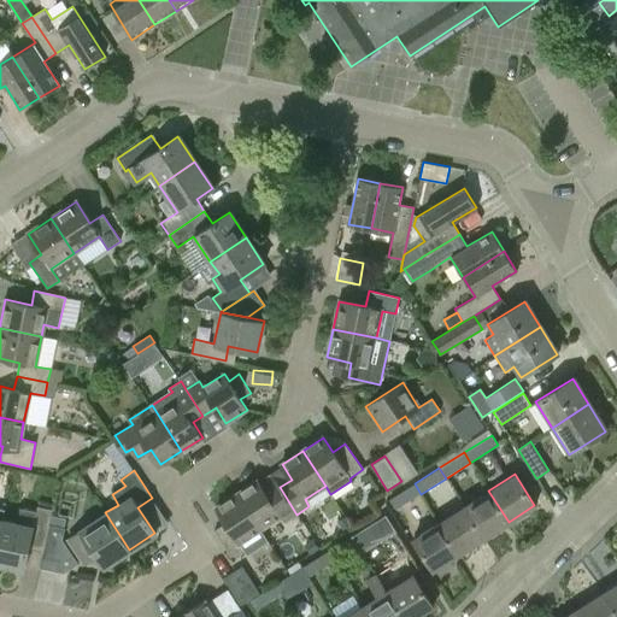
[(258,480),(238,493),(259,528),(281,515),(285,522),(297,515),(280,487),(268,494),(259,481),(258,480)]
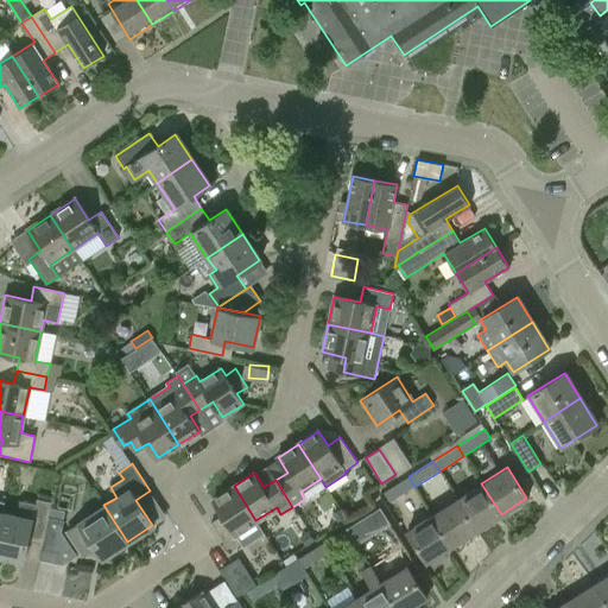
[(390,502),(415,487),(409,476),(382,492),(390,502)]
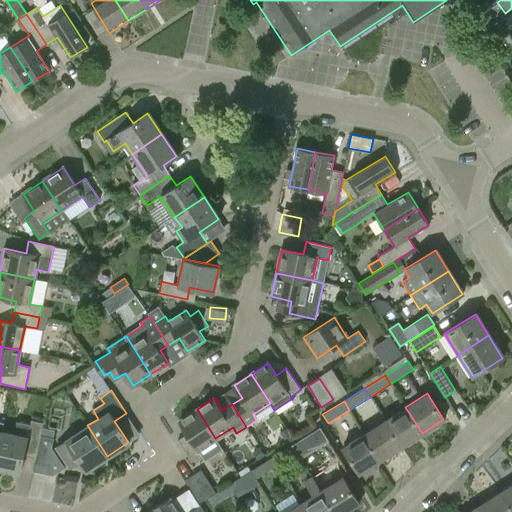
[(422,433),(405,407),(384,420),(401,446),(422,433)]
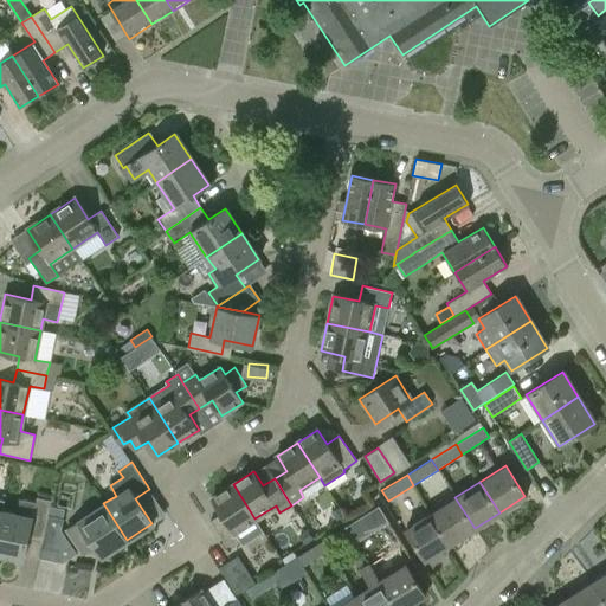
[(223,514),(210,521),(226,546),(238,539),(243,545),(263,532),(255,519),(233,484),(212,497),(223,514)]
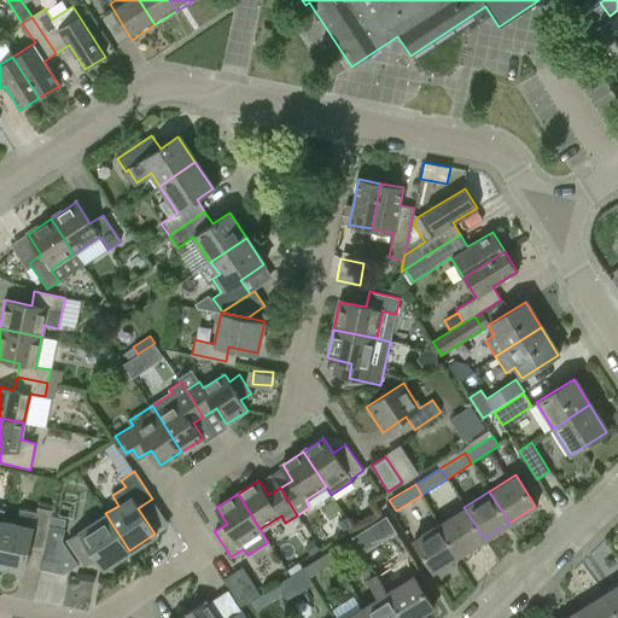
[(30,538),(45,541),(48,524),(51,509),(36,506),(35,511),(21,508),(17,523),(1,520),(0,526),(0,565),(23,570),(30,538)]
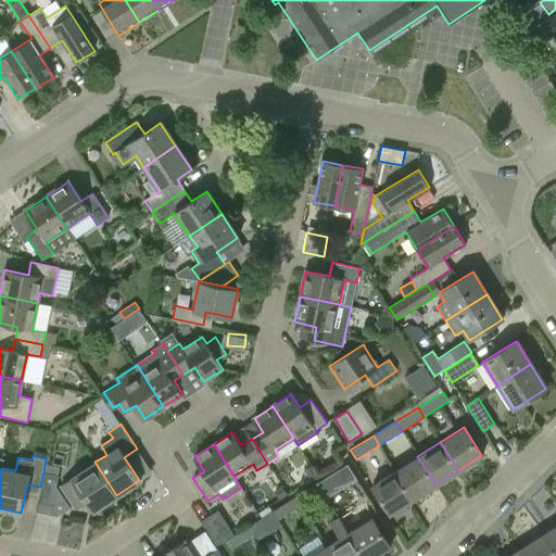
[(436,484),(417,456),(395,470),(413,498),(436,484)]
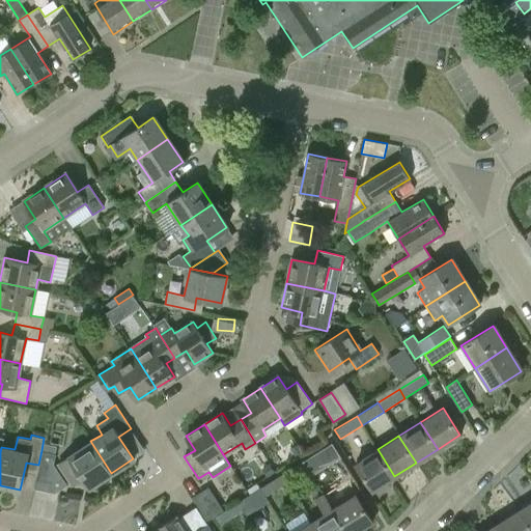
[(111,473),(90,441),(57,462),(72,486),(83,479),(88,487),(111,473)]
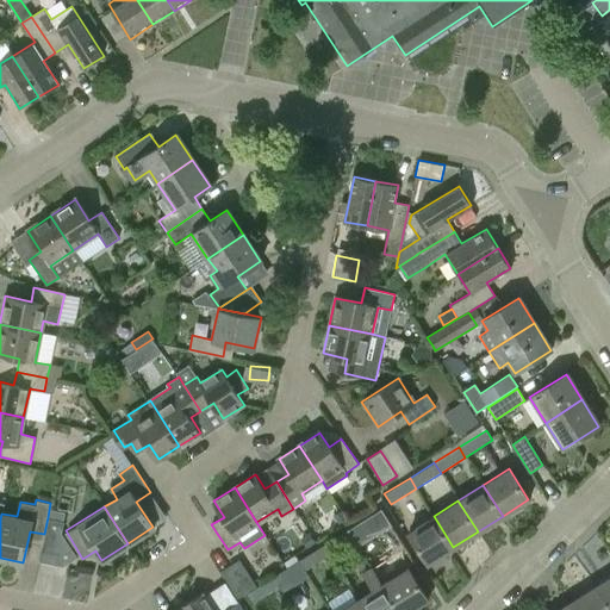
[(381,509),(348,530),(354,540),(359,547),(392,526),(381,509)]
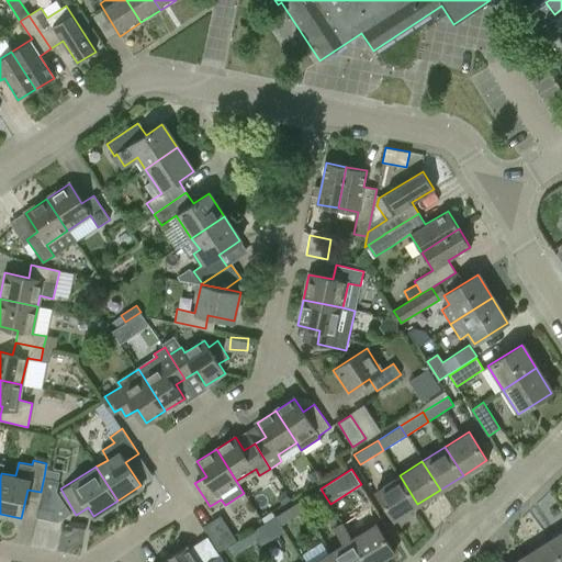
[(417,504),(400,475),(375,490),(394,519),(417,504)]
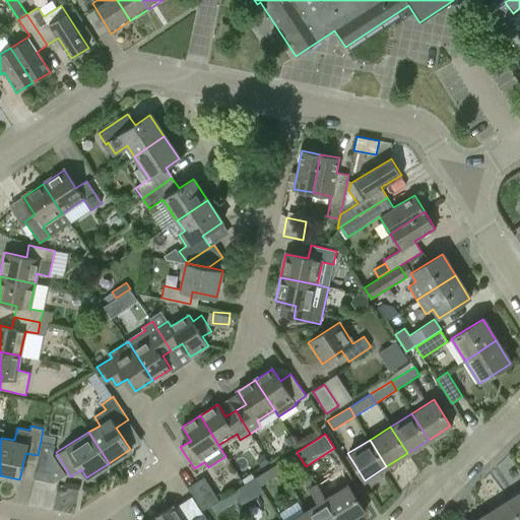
[(41,441),(38,455),(35,473),(48,475),(55,444),(41,441)]
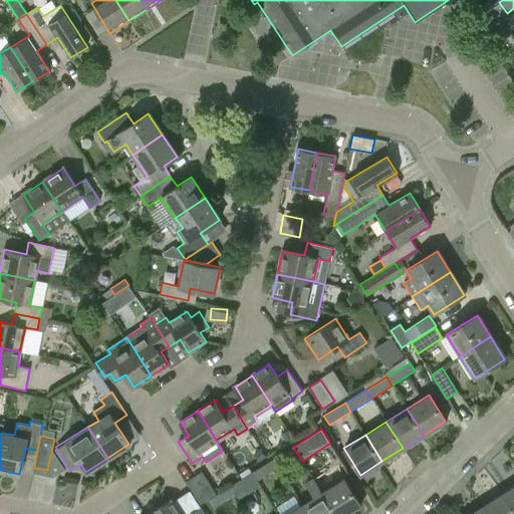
[(293,447),(292,446),(272,459),(278,468),(298,455),(293,447)]
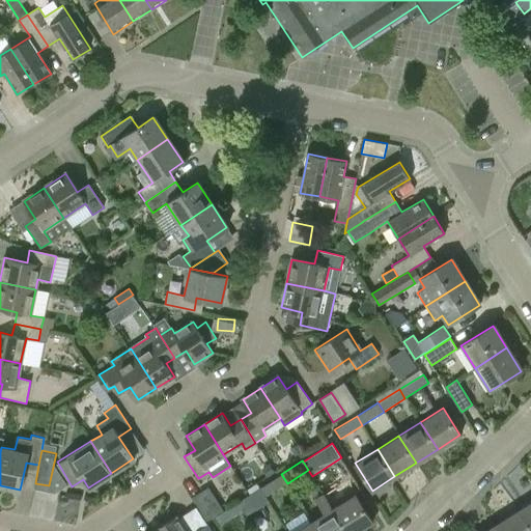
[(281,474),(259,487),(266,497),(287,483),(281,474)]
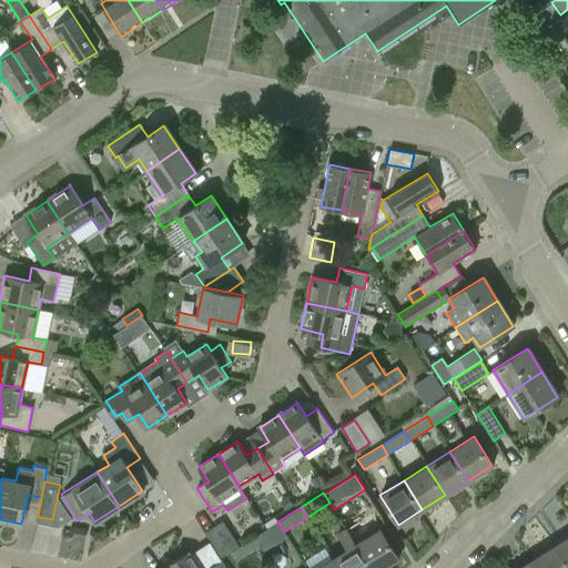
[(287,537),(284,531),(277,521),(255,536),(264,551),(287,537)]
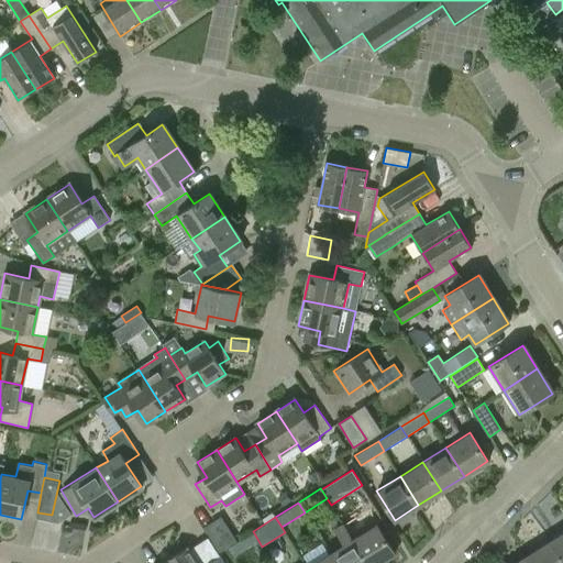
[(344,543),(330,553),(335,562),(367,562),(352,539),(342,521),(333,527),(344,543)]
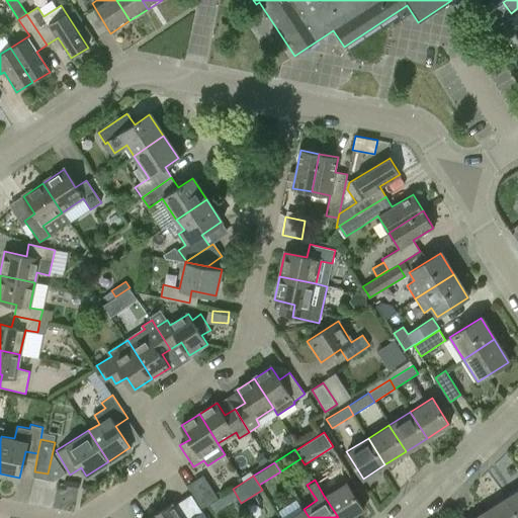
[(346,482),(324,496),(338,517),(346,517),(363,508),(346,482)]
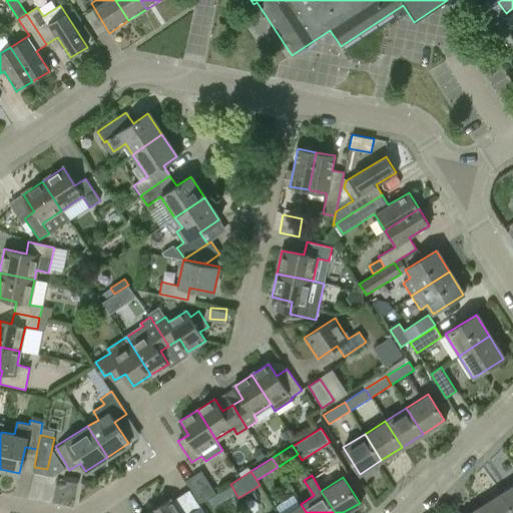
[(512,485),(500,493),(512,512),(512,485)]
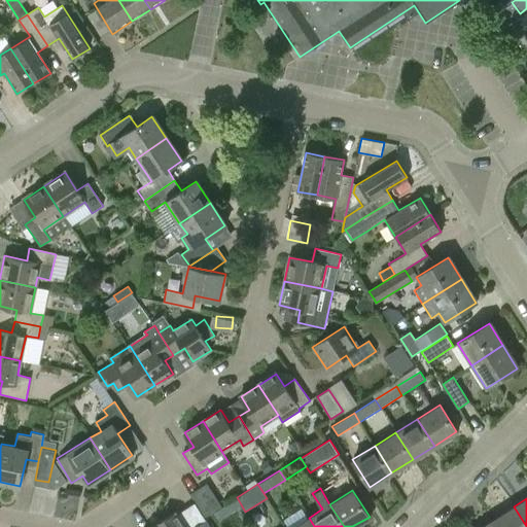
[(526,526),(514,506),(492,520),(496,526),(526,526)]
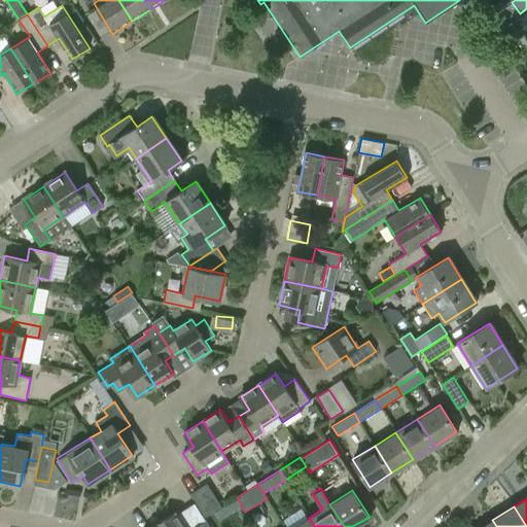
[(185,526),(176,511),(159,521),(162,526),(210,526),(208,524),(203,526),(185,526)]
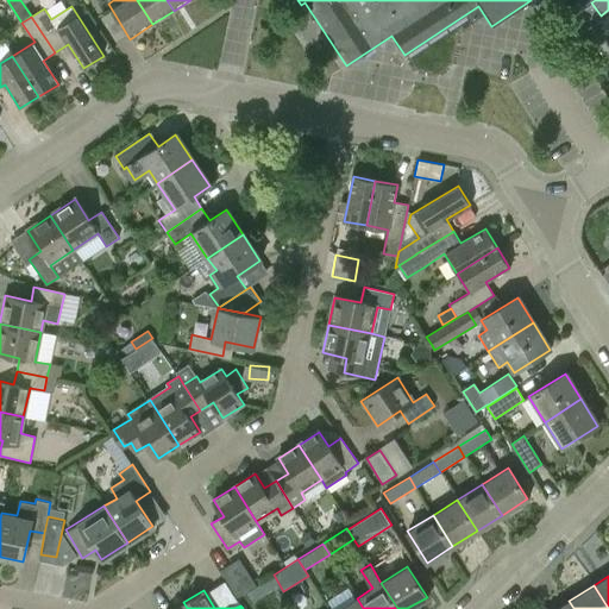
[(363,608),(357,598),(339,608),(363,608)]
